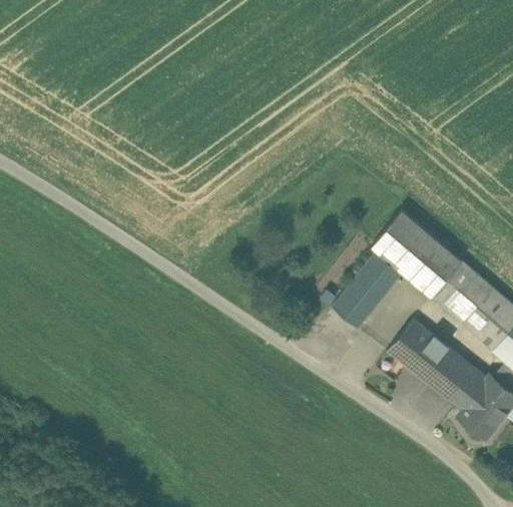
[(461,263),(402,212),(372,248),(378,254),(378,252),(403,274),(402,275),(431,300),(461,263)]
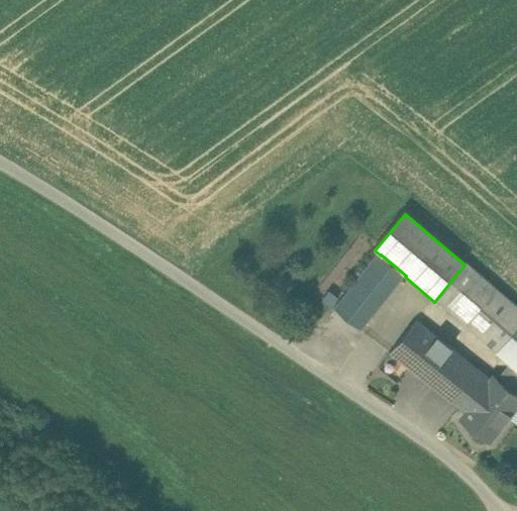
[(381,256),(335,312),(360,332),(405,277),(406,276),(381,254),(381,256)]
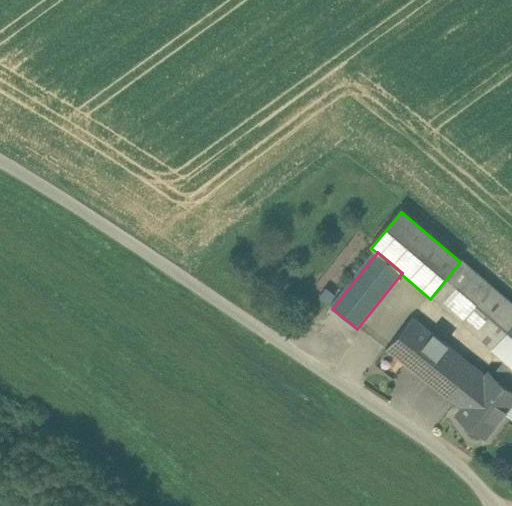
[(511,307),(460,262),(430,299),(491,352),(511,328),(511,307)]
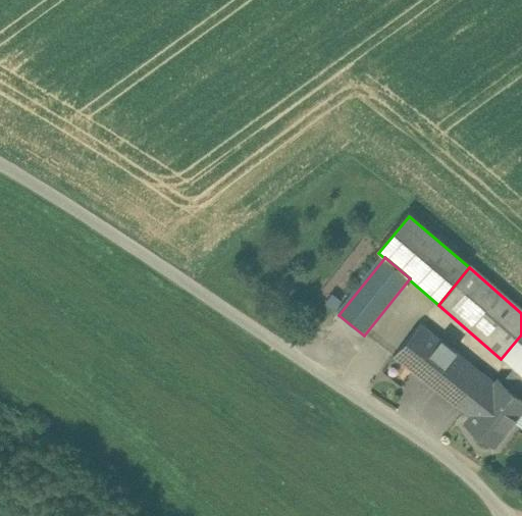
[(456,356),(420,327),(395,360),(429,388),(456,356)]
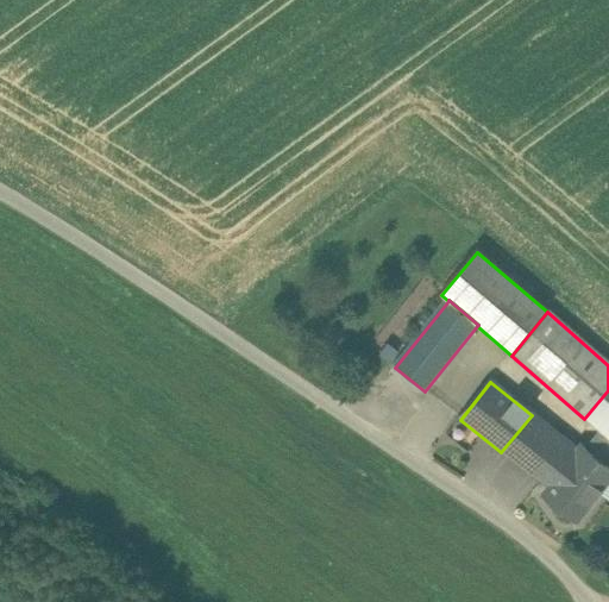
[(608,390),(584,419),(592,426),(608,440),(608,390)]
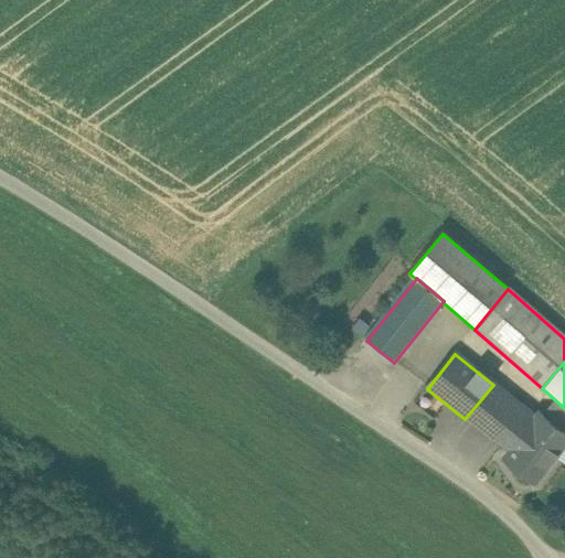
[(536,419),(493,385),(465,419),(509,454),(536,419)]
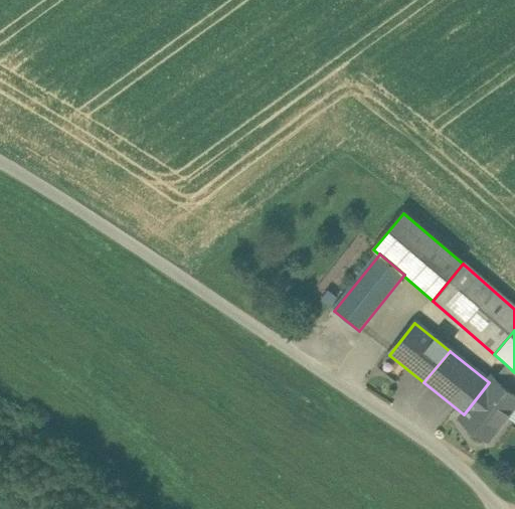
[(501,360),(495,368),(501,374),(507,366),(501,360)]
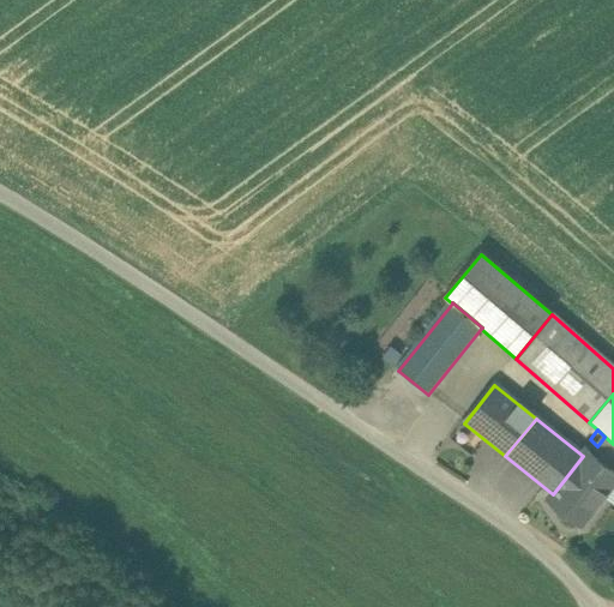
[(613,444),(605,437),(597,446),(591,456),(613,473),(613,444)]
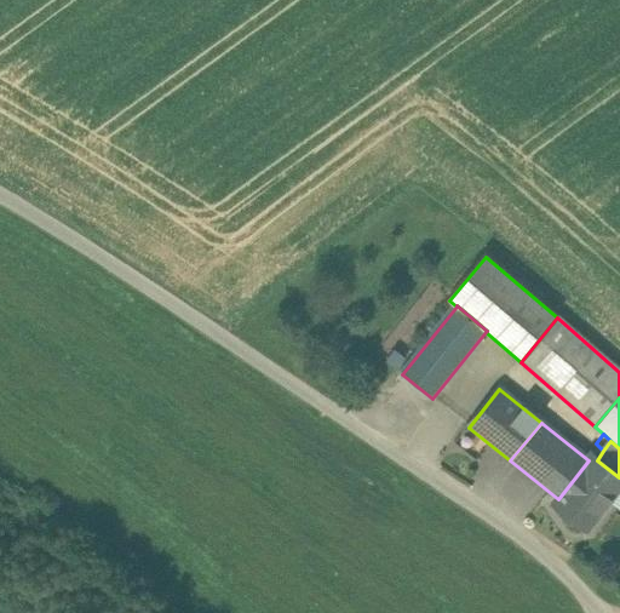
[(592,457),(589,460),(558,499),(554,506),(589,533),(619,491),(619,477),(597,460),(592,457)]
